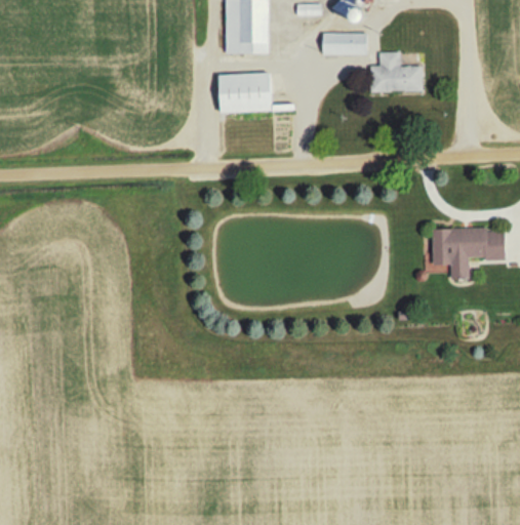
[(222,0),(223,54),(267,54),(267,0),(222,0)]
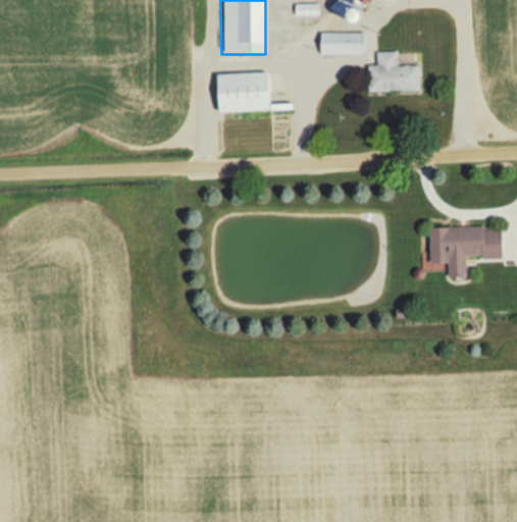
[(352,5),(346,0),(340,0),(334,6),(343,14),(352,5)]
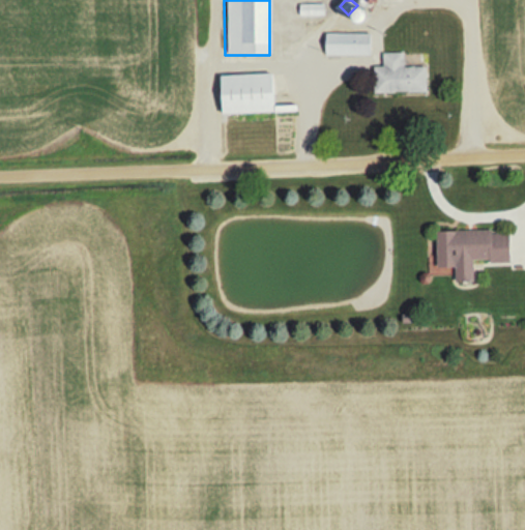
[(371,55),(371,34),(322,34),(322,55),(371,55)]
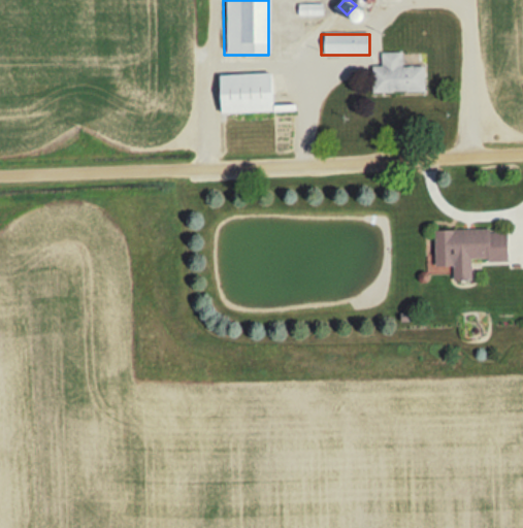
[(372,93),(425,92),(424,66),(402,66),(401,53),(382,53),(382,66),(371,66),(372,93)]
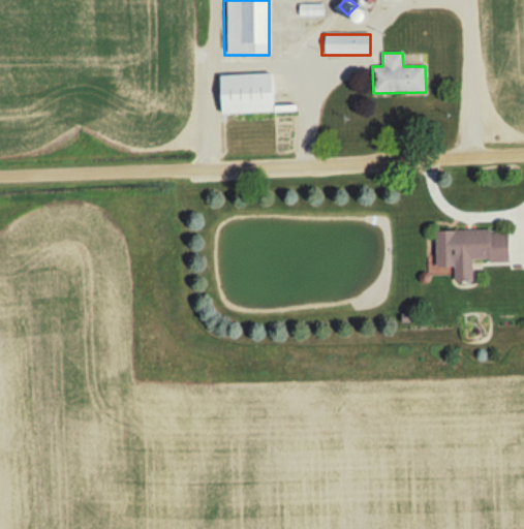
[(220,75),(221,114),(275,113),(274,73),(220,75)]
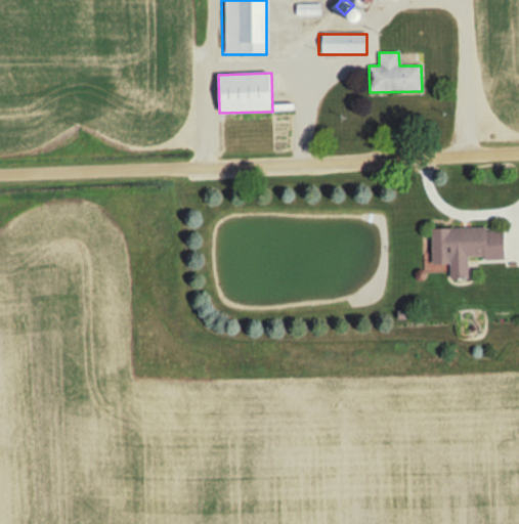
[(450,279),(468,279),(467,259),(505,258),(505,228),(431,228),(432,264),(449,264),(450,279)]
